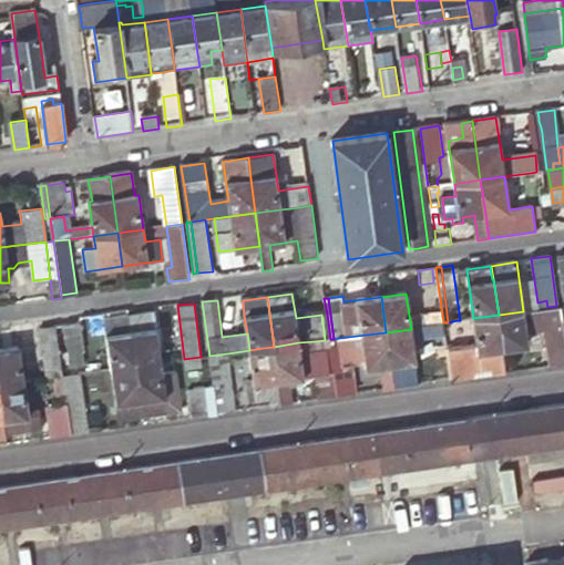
[(547,307),(542,308),(545,329),(551,367),(563,365),(563,322),(561,306),(556,306),(547,307)]
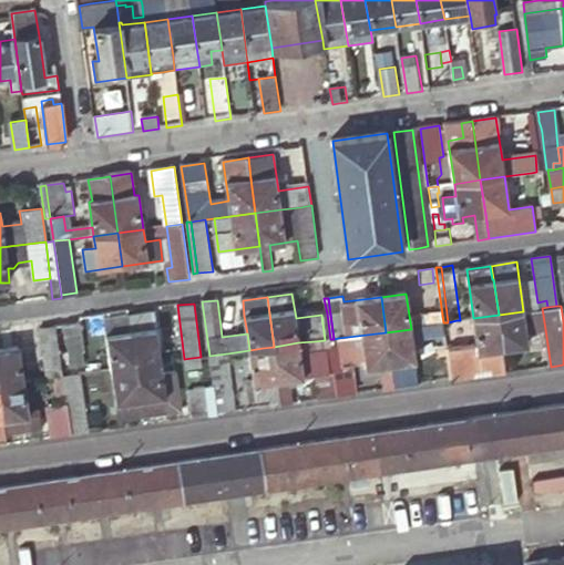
[(523,311),(499,315),(503,349),(527,346),(525,331),(534,330),(545,329),(542,308),(532,309),(523,311)]
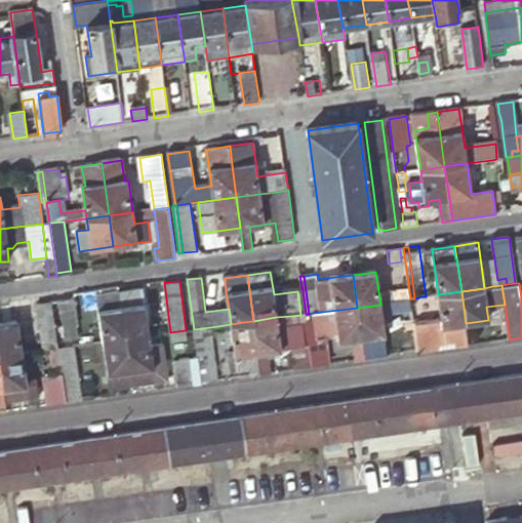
[(149,335),(143,289),(119,292),(125,338),(149,335)]
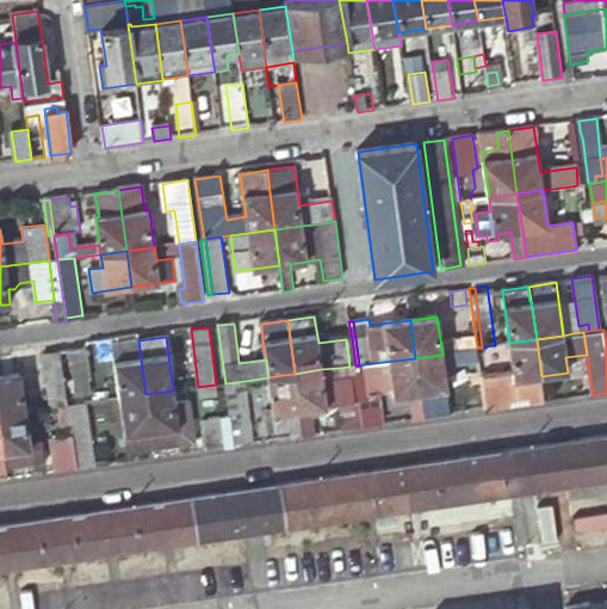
[(534,404),(545,401),(542,376),(537,339),(509,343),(514,377),(512,379),(514,395),(533,393),(534,404)]
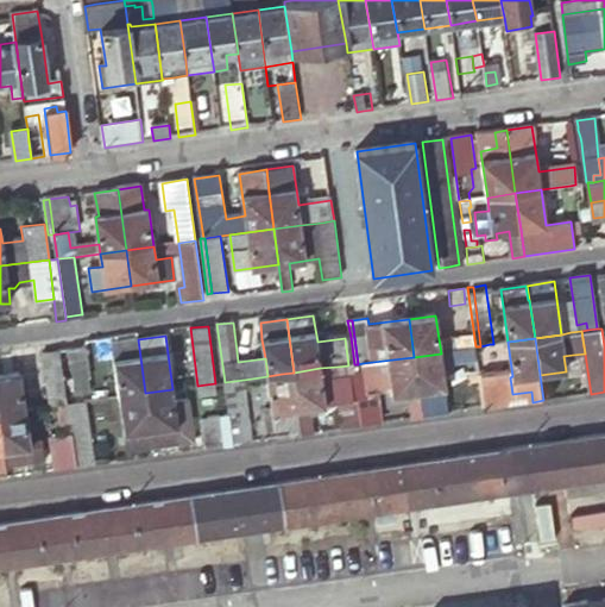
[(118,386),(120,396),(145,393),(138,339),(113,343),(115,361),(105,362),(107,387),(118,386)]
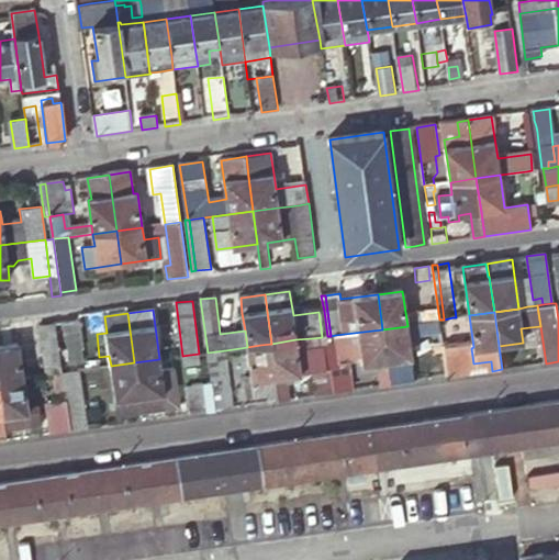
[(64,324),(70,365),(84,362),(81,349),(84,349),(79,322),(64,324)]
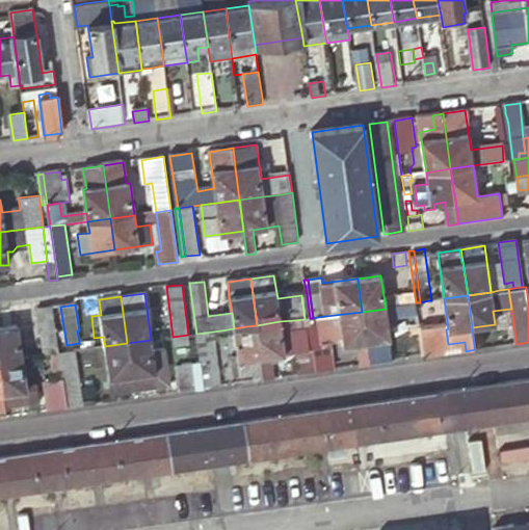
[(60,307),(53,308),(58,346),(67,345),(60,307)]
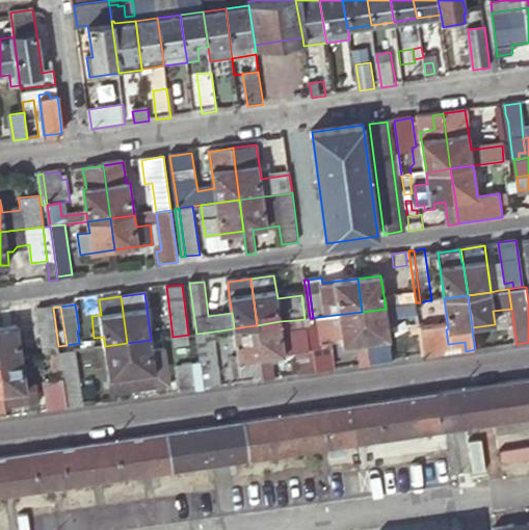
[(53,308),(38,310),(44,349),(58,347),(58,346),(53,308)]
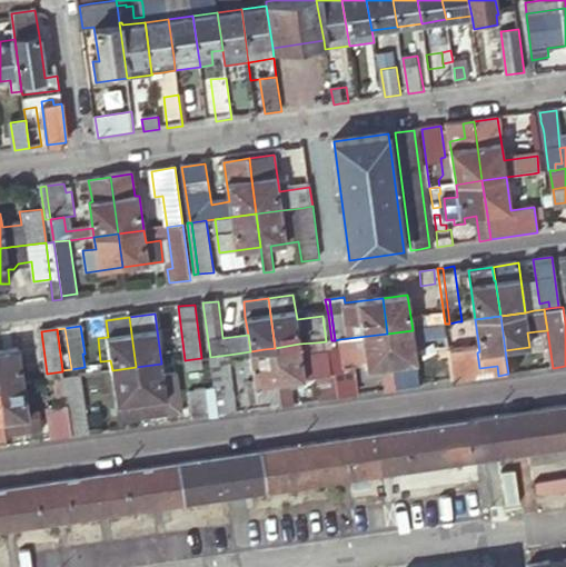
[(413,330),(387,334),(393,377),(403,376),(408,375),(417,369),(416,364),(413,330)]
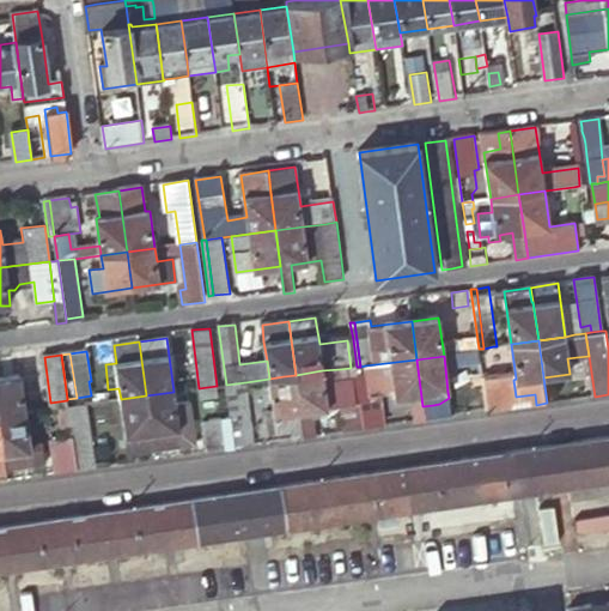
[(365,366),(360,367),(370,428),(385,425),(381,394),(394,393),(394,398),(413,395),(415,422),(424,421),(422,406),(416,360),(406,361),(365,366)]
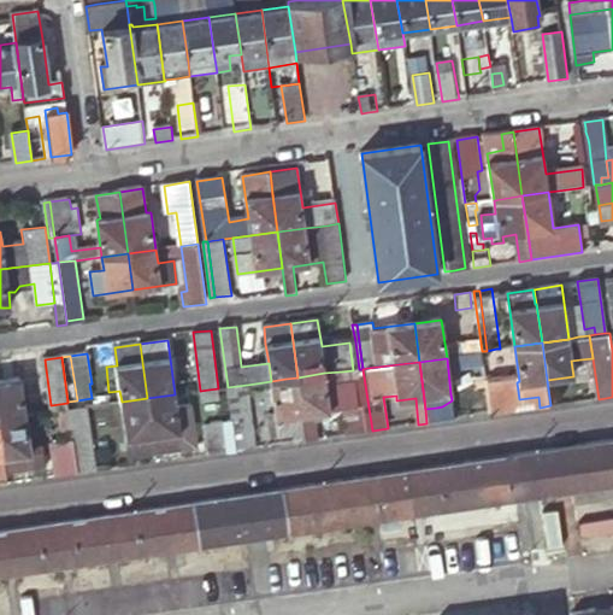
[(366,432),(359,369),(353,370),(361,433),(366,432)]
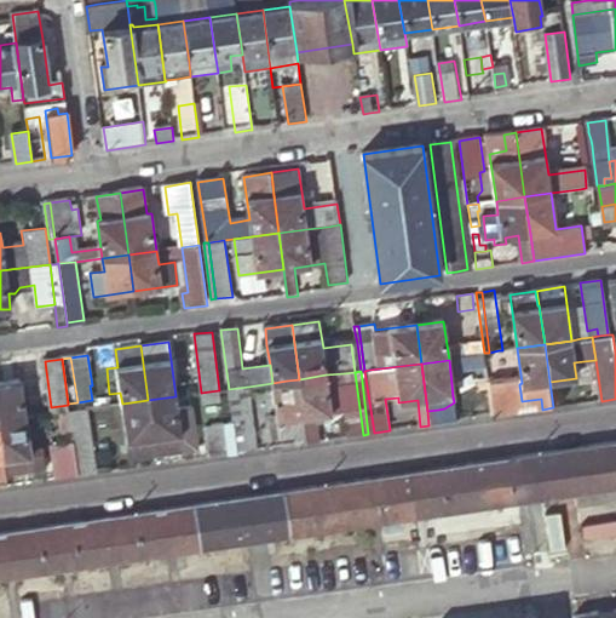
[(374,433),(364,371),(361,371),(368,434),(374,433)]
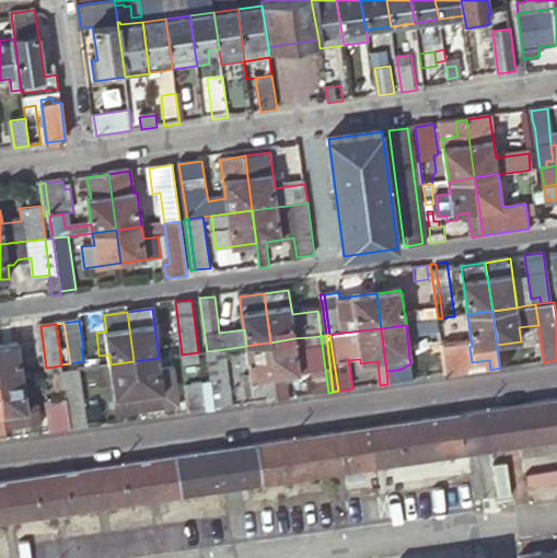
[(294,338),(270,343),(278,399),(287,398),(282,375),(312,371),(315,394),(328,393),(321,336),(311,337),(294,338)]
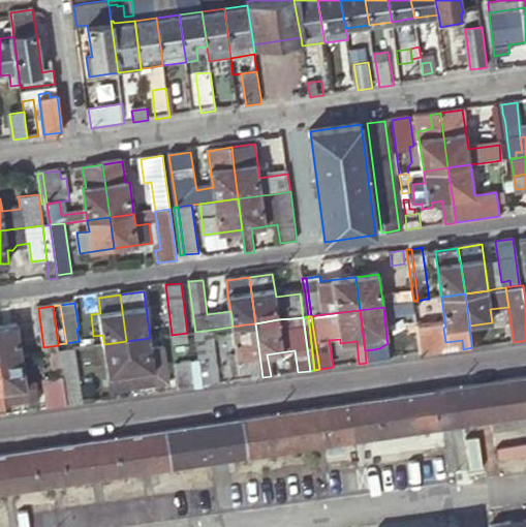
[(255,323),(245,324),(233,327),(237,358),(229,359),(231,374),(253,371),(254,379),(263,377),(255,323)]
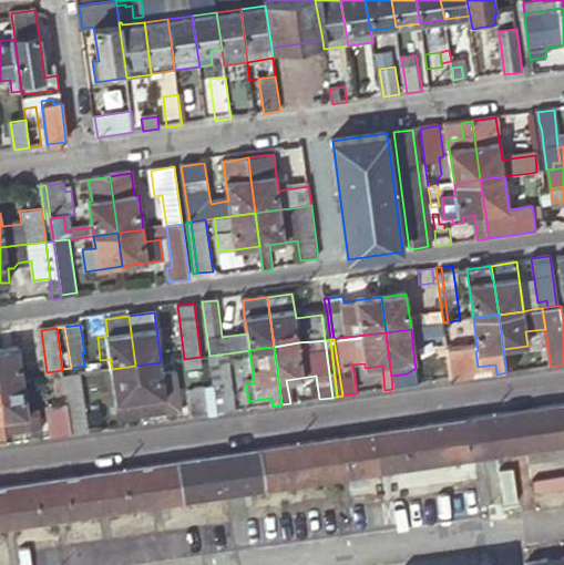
[(0,386),(24,382),(19,348),(0,350),(0,386)]
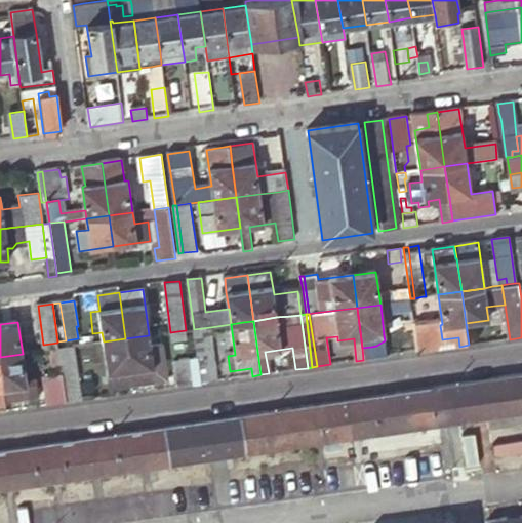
[(197,355),(201,384),(217,381),(210,327),(202,328),(194,329),(197,355)]
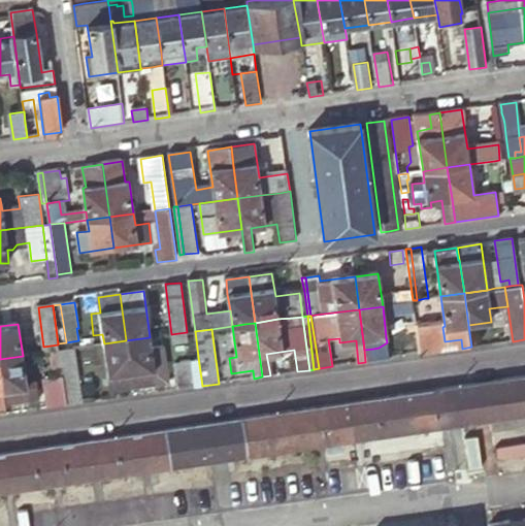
[(187,332),(178,333),(171,334),(172,341),(187,339),(187,332)]
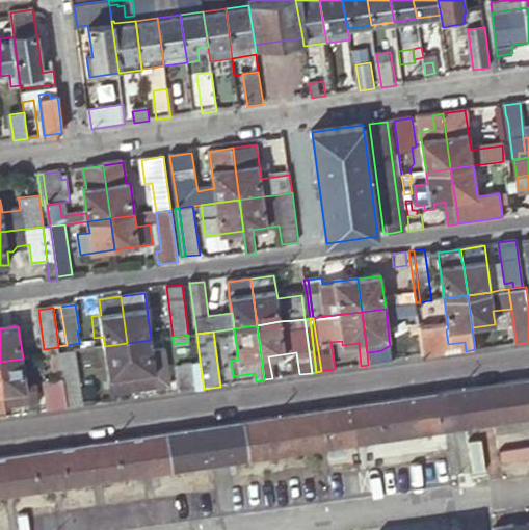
[(133,387),(157,382),(170,381),(166,348),(153,349),(151,340),(127,343),(133,387)]
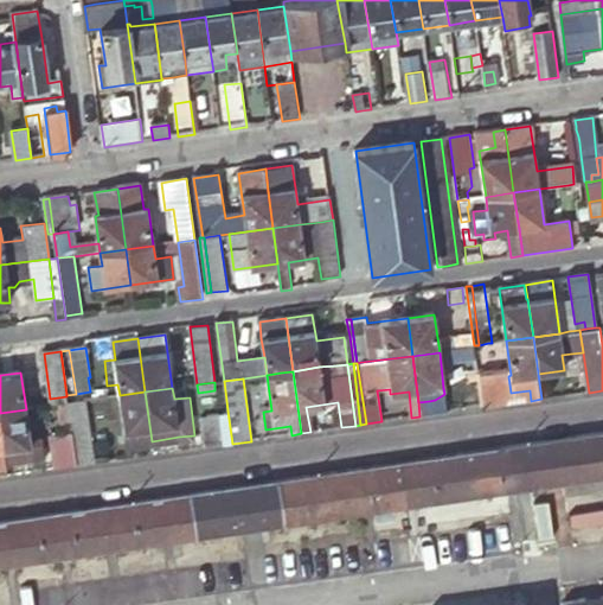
[(501,388),(486,390),(488,406),(504,405),(501,388)]
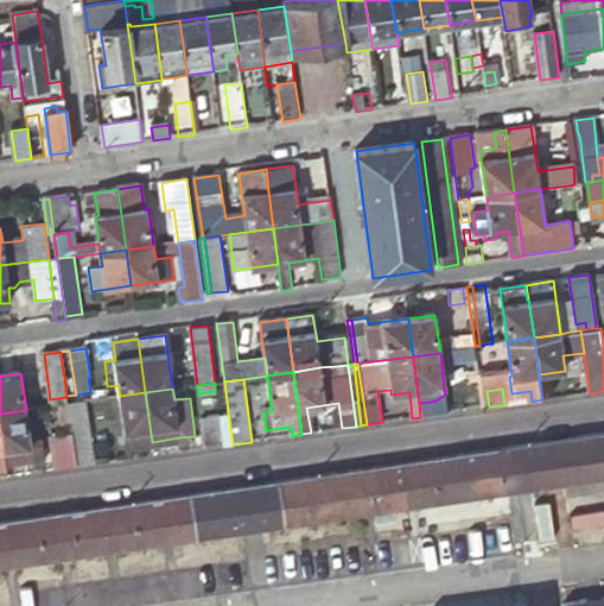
[(126,444),(152,442),(145,392),(120,396),(126,444)]
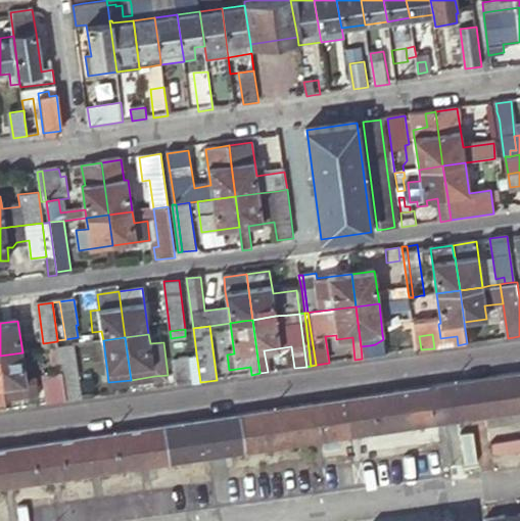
[(74,344),(66,345),(75,399),(81,398),(74,344)]
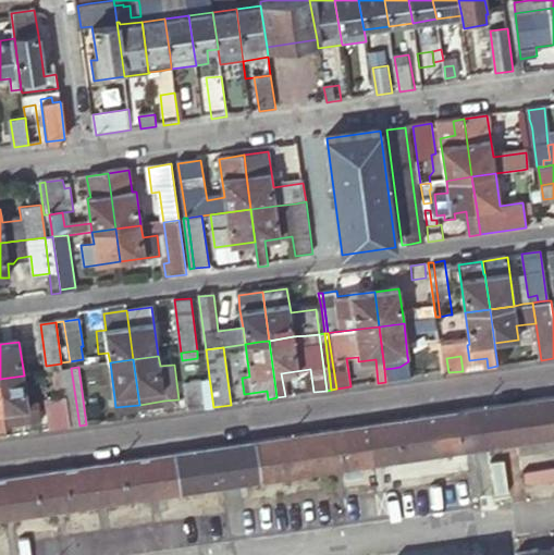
[(70,428),(79,426),(71,368),(62,369),(62,370),(65,396),(70,428)]
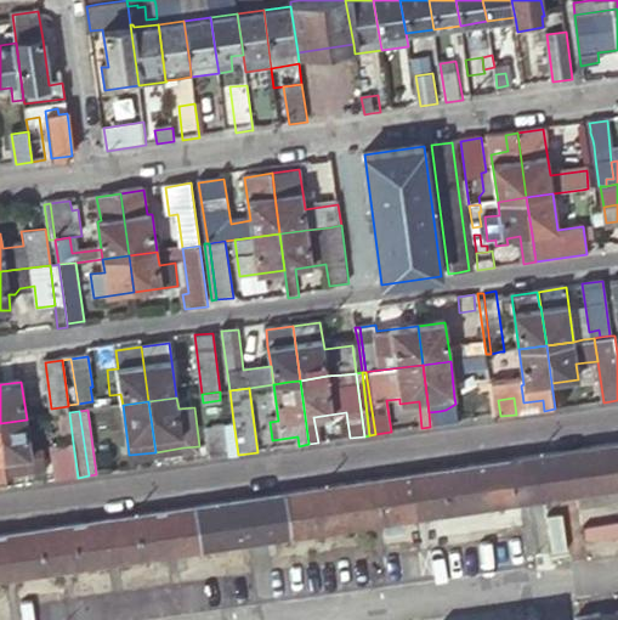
[(32,450),(27,420),(0,423),(0,437),(6,478),(46,472),(43,449),(32,450)]
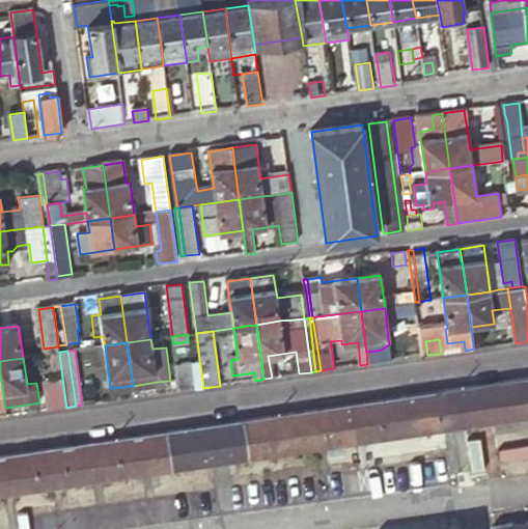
[(203,388),(199,359),(176,362),(181,391),(193,389),(203,388)]
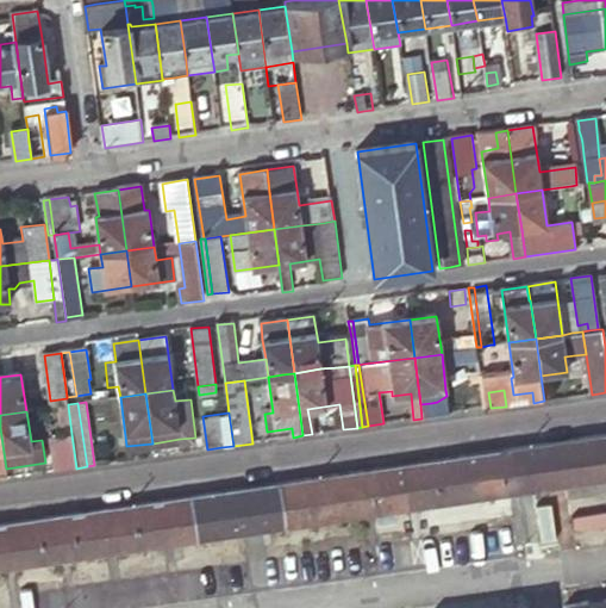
[(605,434),(342,475),(0,525),(0,568),(220,535),(504,494),(605,477),(605,434)]
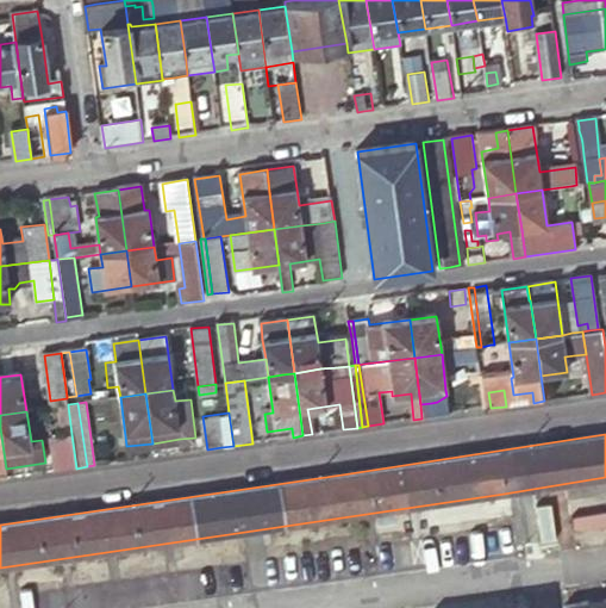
[(76,469),(72,434),(57,436),(62,471),(77,469),(76,469)]
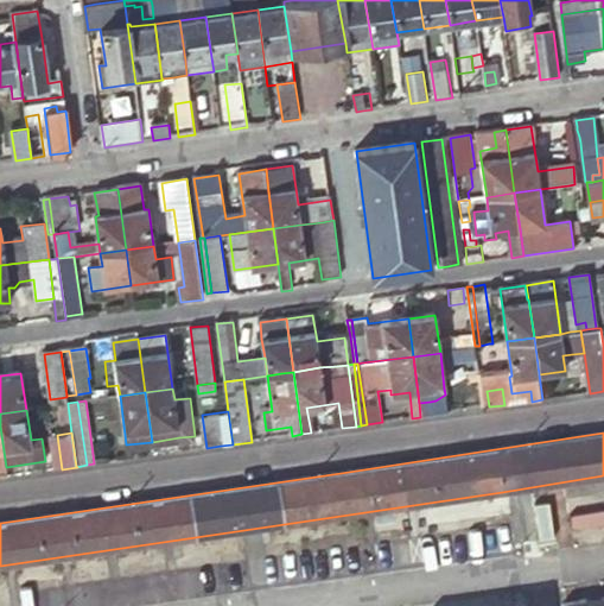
[(577,525),(603,528),(603,500),(593,500),(592,517),(578,516),(577,525)]
